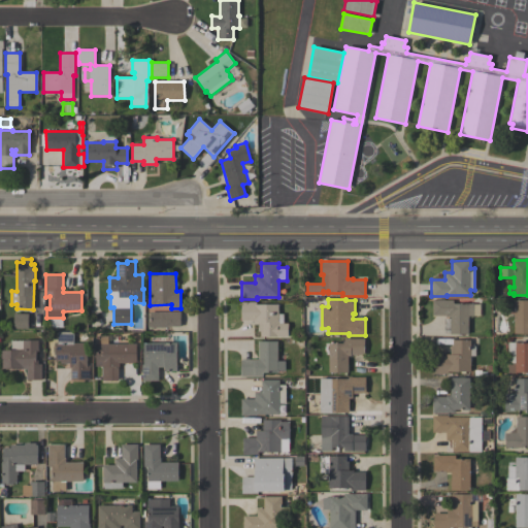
[(453,300),(453,302),(454,302),(454,303),(473,303),(473,316),(468,316),(468,333),(451,334),(450,317),(446,317),(446,316),(433,316),(432,300),(453,300)]
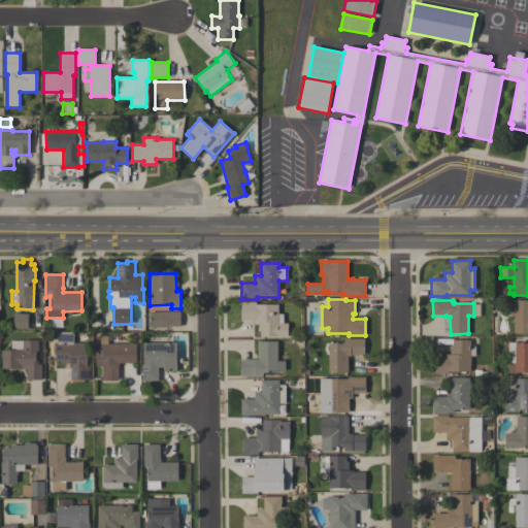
[(514,300),(527,300),(527,333),(514,333),(514,300)]
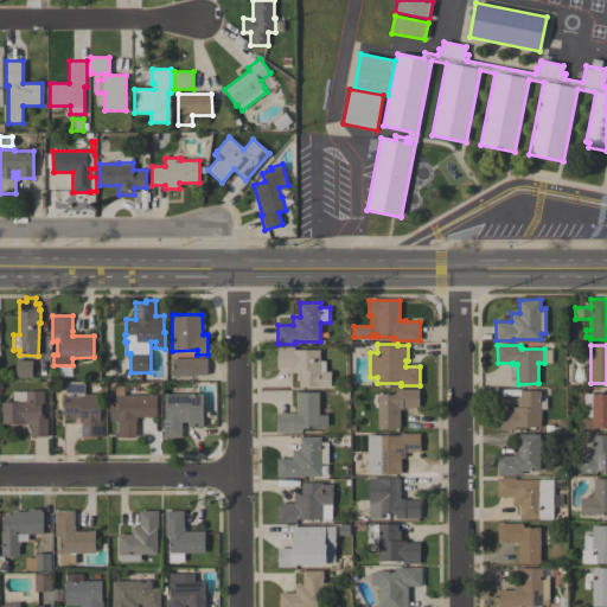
[(319,360),(325,360),(325,371),(331,371),(331,387),(318,387),(299,387),(299,381),(296,381),(296,370),(291,370),(291,369),(278,369),(276,347),(294,347),(294,350),(319,350),(319,360)]
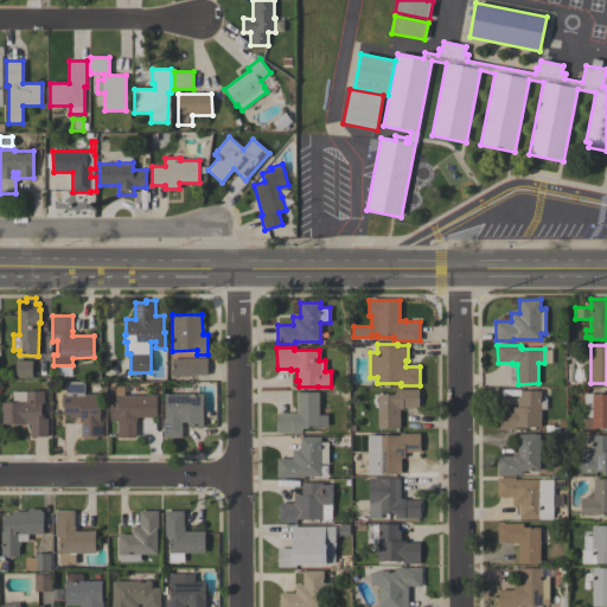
[(206,358),(206,374),(191,375),(191,376),(170,376),(170,369),(172,369),(172,358),(206,358)]
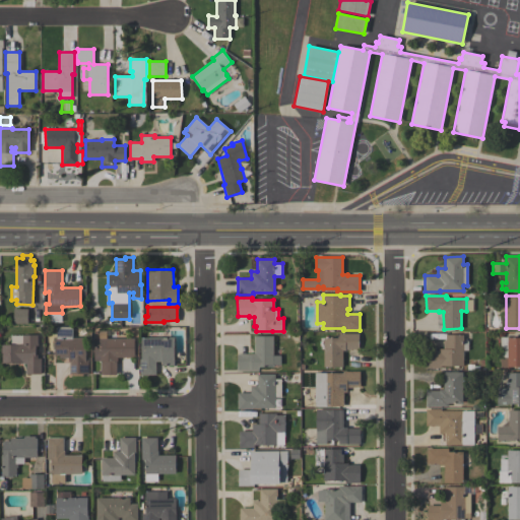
[(27,309),(27,323),(13,323),(13,309),(27,309)]
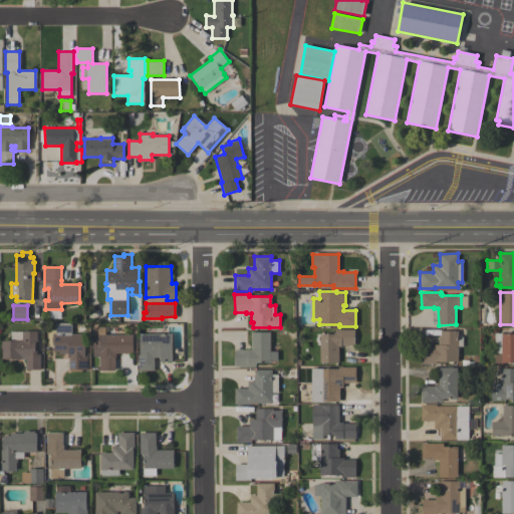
[(56,334),(55,323),(71,323),(71,333),(84,333),(84,355),(86,355),(87,369),(69,369),(69,357),(67,357),(67,353),(58,353),(58,350),(54,350),(53,334),(56,334)]
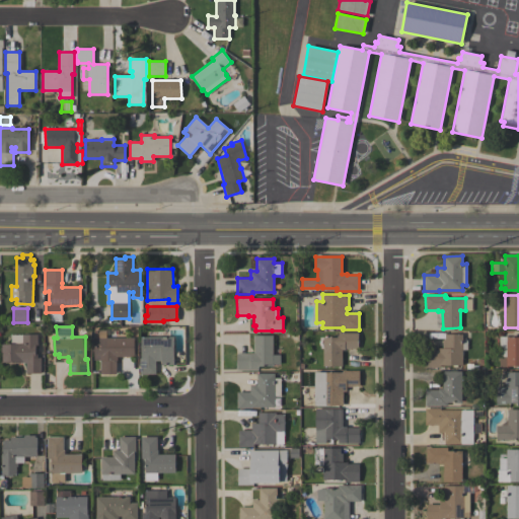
[(156,374),(139,374),(139,358),(141,358),(140,337),(147,337),(147,330),(167,330),(167,337),(173,337),(173,364),(160,365),(160,361),(155,361),(156,374)]
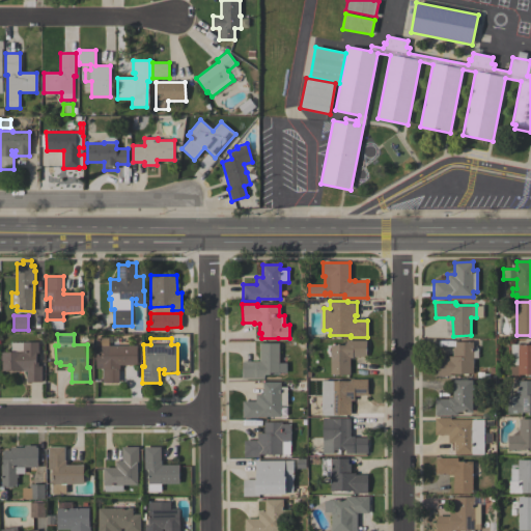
[(366,340),(366,357),(353,357),(353,358),(350,358),(350,374),(331,374),(330,344),(344,344),(344,343),(346,343),(346,340),(366,340)]
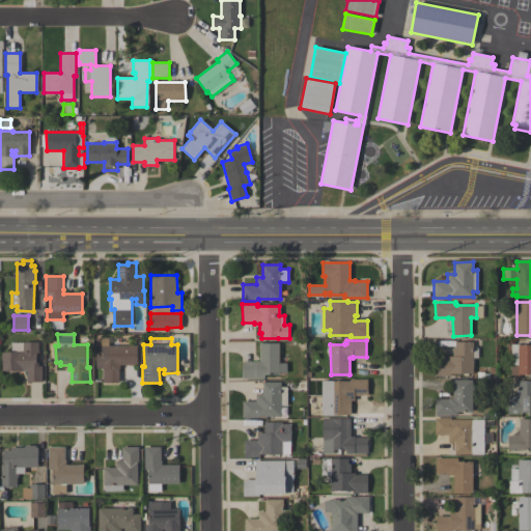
[(460,373),(460,375),(456,375),(456,373),(450,373),(450,375),(436,376),(436,358),(448,358),(448,356),(453,356),(452,347),(455,347),(455,345),(439,345),(439,340),(455,340),(455,341),(473,341),(473,347),(478,347),(478,358),(473,358),(473,373),(460,373)]
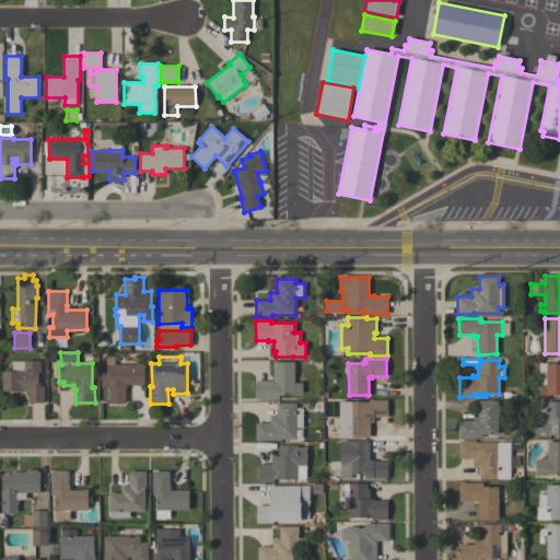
[(1,371),(10,371),(10,361),(41,361),(41,373),(38,373),(38,382),(41,382),(41,386),(44,386),(44,403),(28,403),(28,391),(1,391),(1,371)]
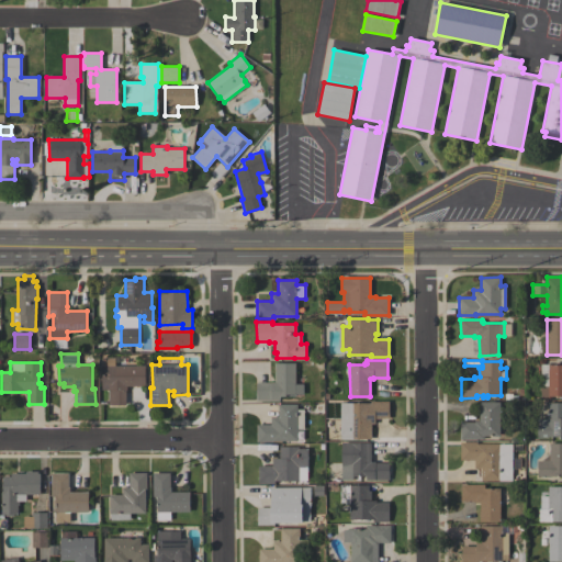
[(295,383),(302,383),(302,396),(280,396),(280,401),(257,401),(257,383),(271,383),(271,382),(274,382),(274,362),(295,363),(295,383)]
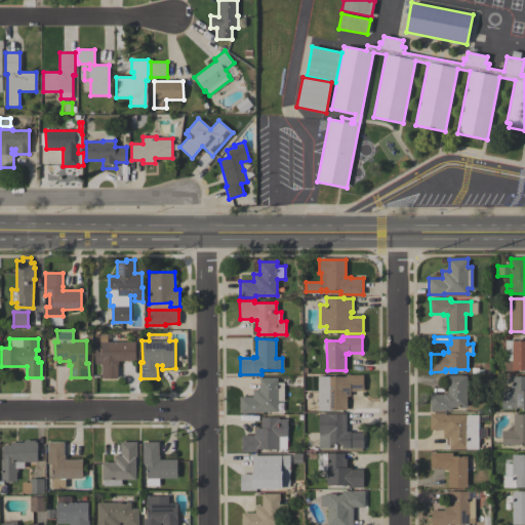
[(524,370),(513,370),(513,371),(505,371),(505,360),(512,360),(512,340),(524,340),(524,370)]
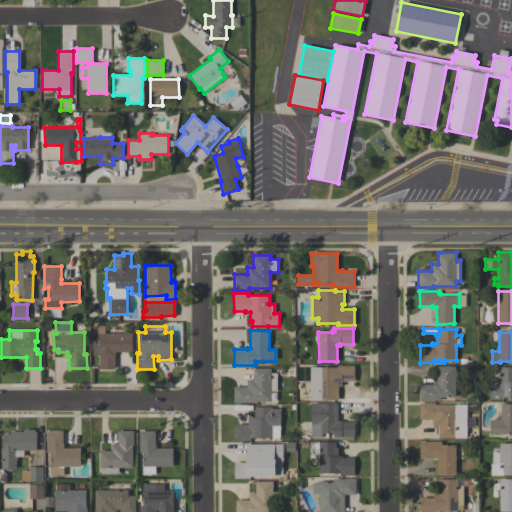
[(132,333),(132,351),(116,352),(116,355),(115,355),(115,368),(99,369),(99,350),(93,350),(93,333),(132,333)]
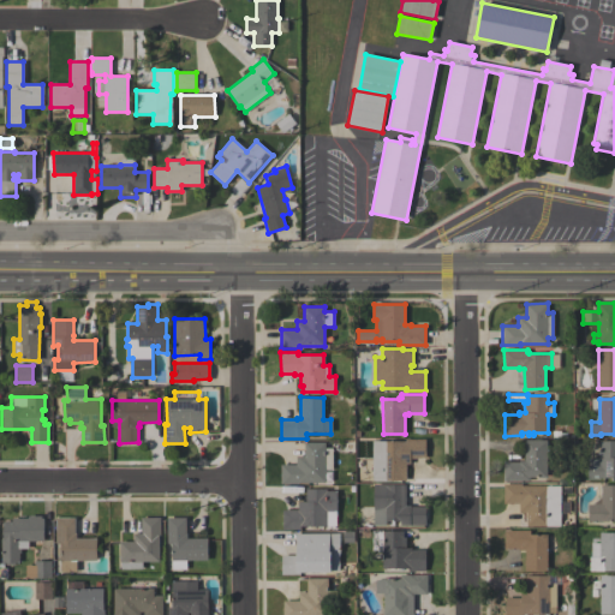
[(406,481),(372,481),(372,441),(405,441),(405,439),(425,439),(425,458),(411,458),(411,464),(406,464),(406,481)]
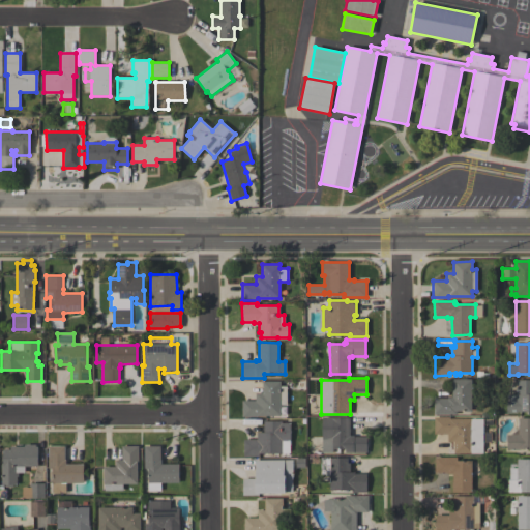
[(471,411),(457,411),(457,414),(435,414),(435,399),(447,399),(447,396),(451,396),(452,379),(471,379),(471,411)]
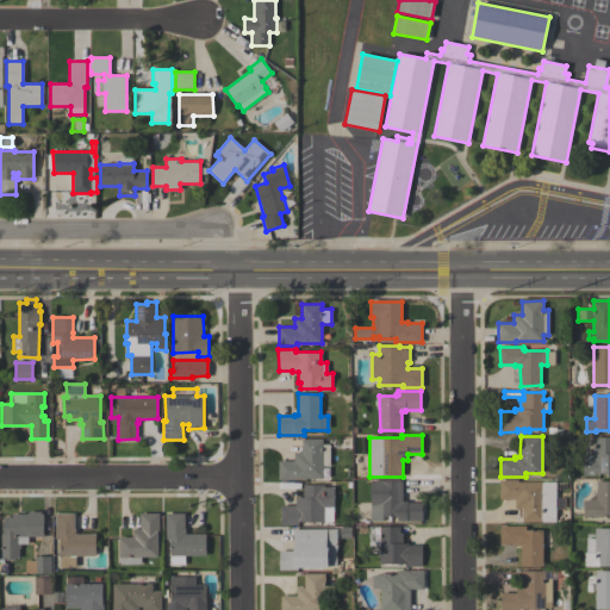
[(609,437),(609,473),(595,473),(595,475),(583,475),(583,460),(595,460),(595,437),(609,437)]
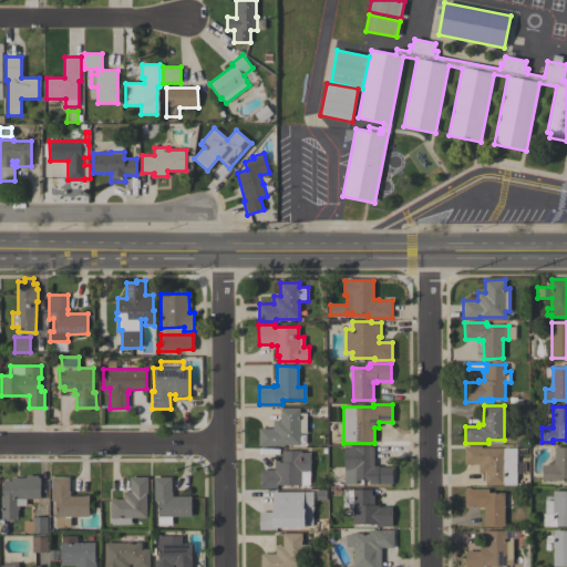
[(300,413),(307,413),(307,433),(300,433),(300,445),(275,445),(275,446),(258,446),(258,428),(272,428),(272,421),(280,421),(280,408),(300,408),(300,413)]
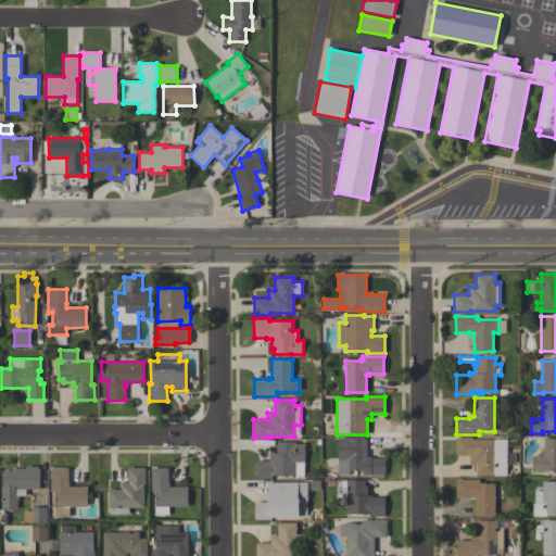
[(338,438),(367,438),(367,457),(371,457),(371,458),(384,458),(384,475),(362,475),(362,471),(349,471),(349,475),(338,475),(338,438)]
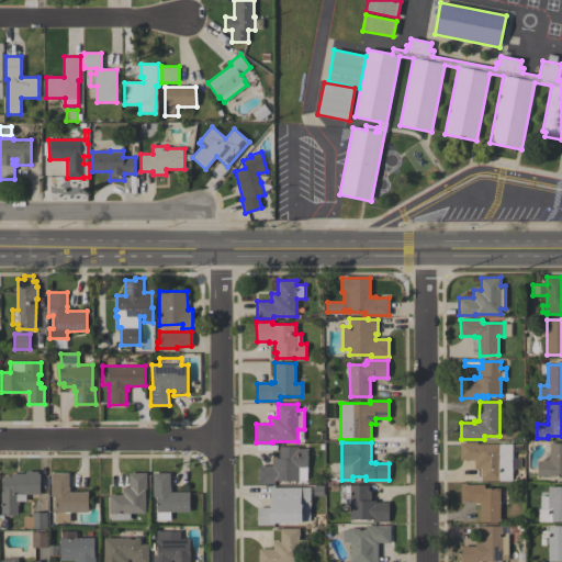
[(512,481),(481,481),(481,469),(474,469),(474,460),(460,460),(460,442),(476,442),(476,444),(512,444),(512,481)]
